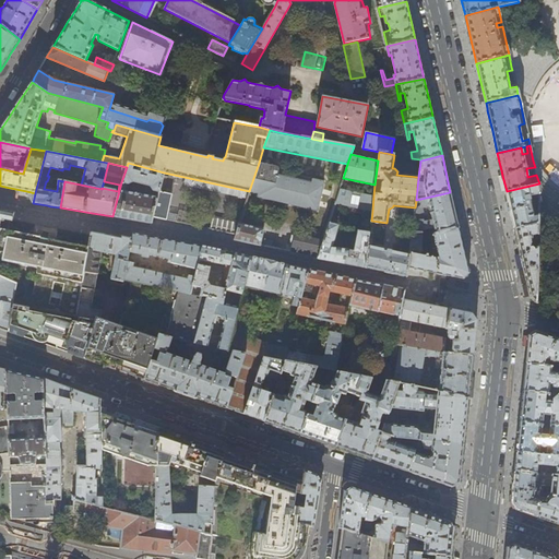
[(159,191),(164,173),(128,163),(127,167),(121,182),(113,216),(131,221),(151,224),(152,221),(153,217),(159,191)]
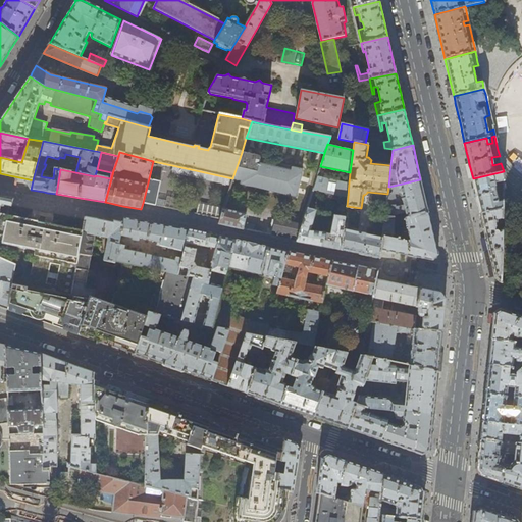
[(242,152),(232,178),(241,180),(241,183),(295,199),(301,171),(259,159),(258,155),(242,152)]
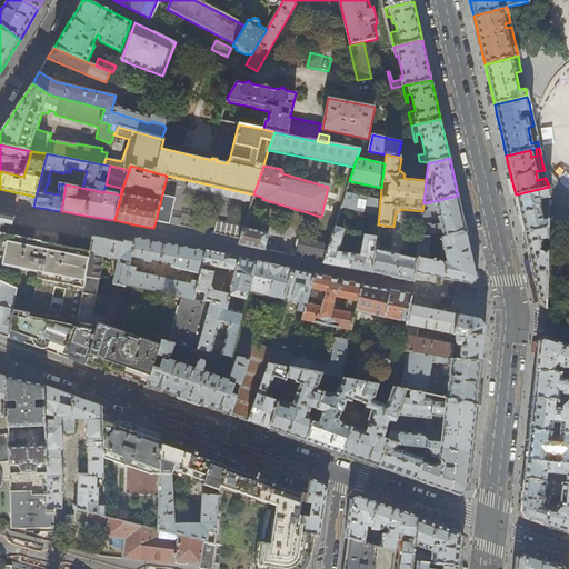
[(549,187),(516,195),(519,212),(523,233),(548,228),(548,226),(548,213),(542,215),(539,199),(548,198),(549,187)]
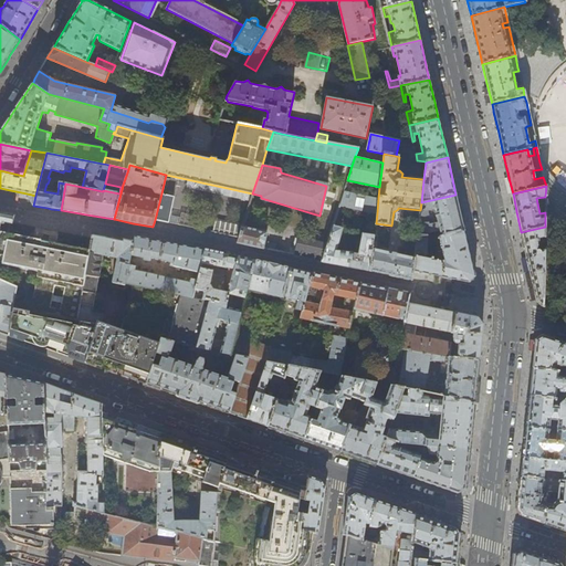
[(339,205),(377,213),(378,198),(344,191),(339,205)]
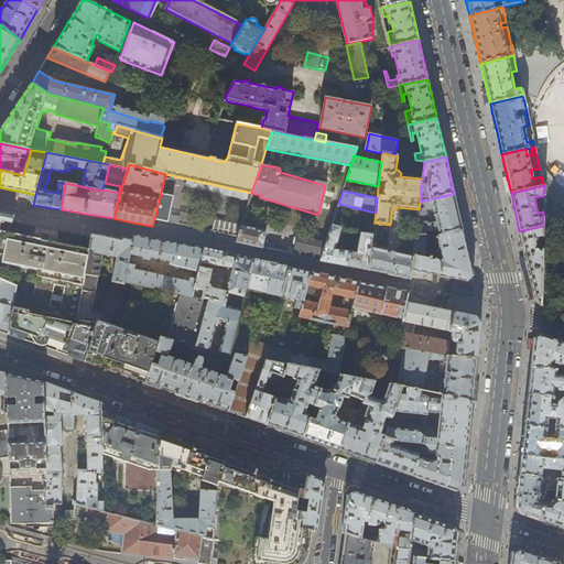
[(173,196),(161,193),(154,219),(156,220),(163,221),(169,223),(173,196)]
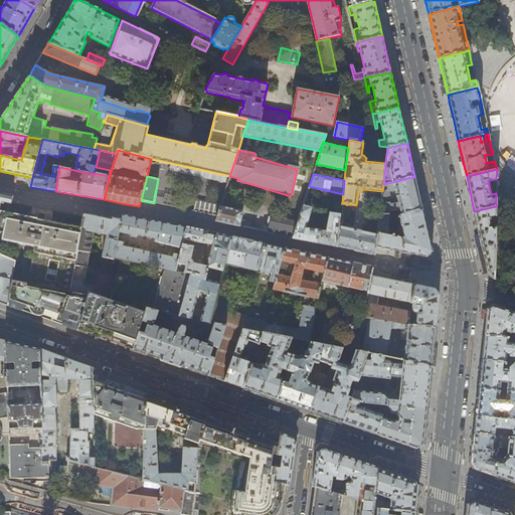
[(379,213),(401,214),(422,210),(418,193),(414,177),(383,184),(382,191),(379,213)]
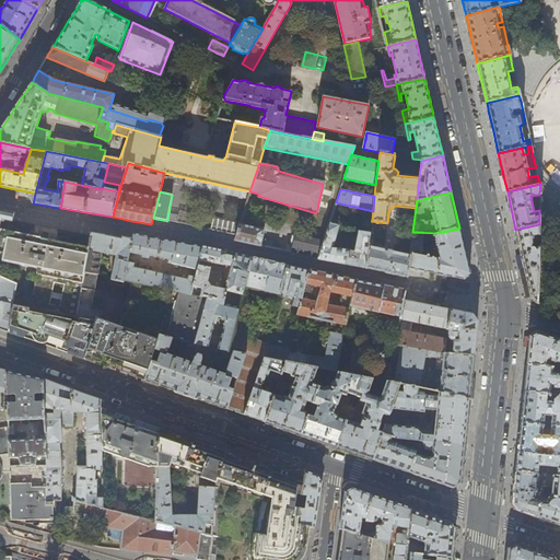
[(0,228),(2,221),(4,222),(6,220),(11,221),(13,221),(13,220),(14,213),(0,211),(0,228)]
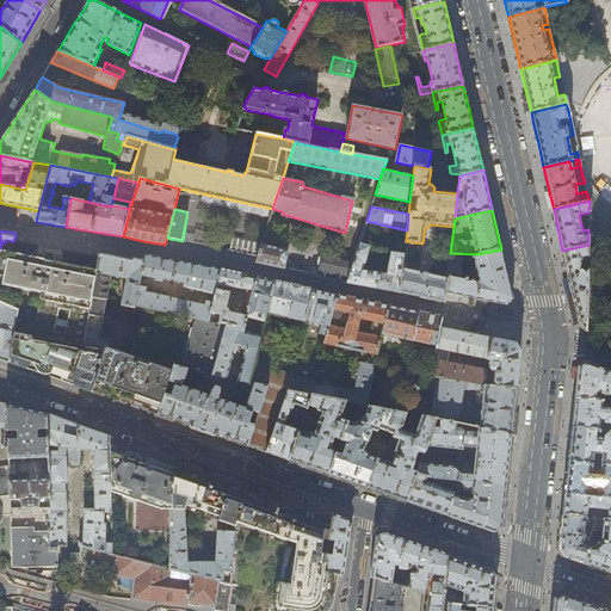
[(230,251),(258,257),(261,244),(233,239),(230,251)]
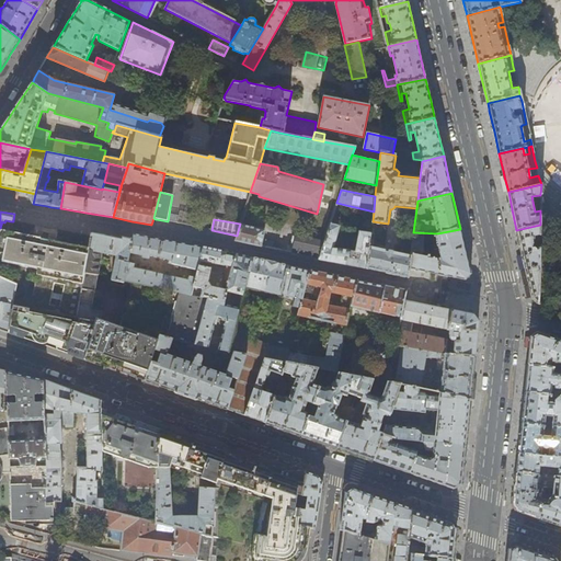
[(240,224),(237,236),(236,241),(275,249),(274,243),(262,241),(264,229),(240,224)]
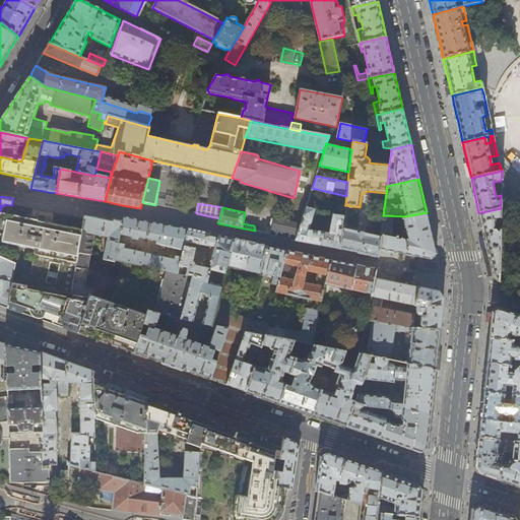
[(301,224),(295,240),(318,245),(335,249),(339,250),(343,216),(333,214),(330,233),(309,230),(314,209),(306,208),(301,224)]
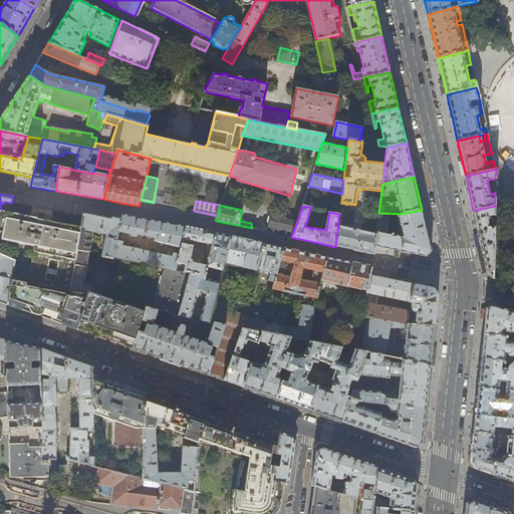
[(495,206),(473,211),(481,243),(484,256),(488,273),(493,278),(494,228),(492,228),(492,229),(489,228),(489,218),(495,217),(495,206)]
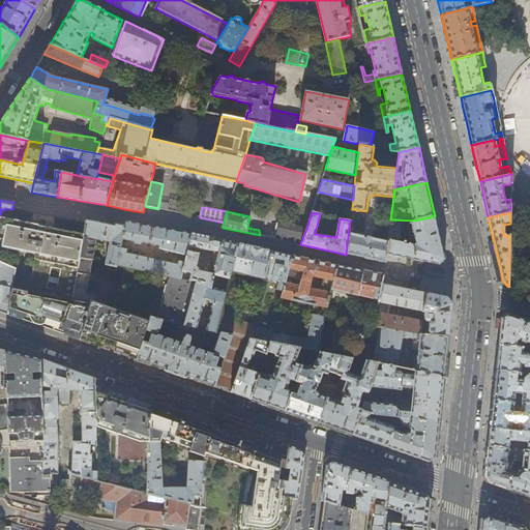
[(0,216),(0,246),(36,254),(30,292),(49,295),(71,300),(84,235),(39,226),(7,218),(0,216)]
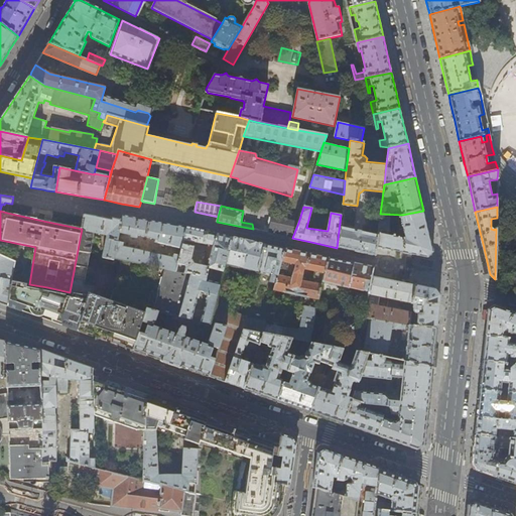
[(428,258),(433,252),(427,230),(423,211),(402,215),(380,214),(378,235),(377,247),(398,251),(402,252),(425,257),(428,258)]
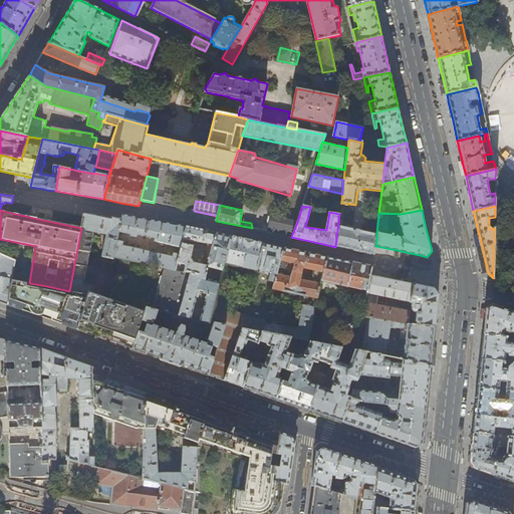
[(87,295),(77,329),(85,332),(86,328),(104,334),(126,342),(125,346),(133,348),(146,307),(158,311),(171,314),(179,316),(179,315),(190,273),(175,270),(120,259),(108,299),(91,294),(94,286),(84,283),(90,251),(89,251),(93,232),(107,235),(106,239),(105,238),(102,257),(113,260),(113,257),(117,241),(118,232),(120,222),(118,221),(105,219),(96,217),(96,216),(83,214),(83,217),(81,228),(69,291),(81,294),(87,295)]
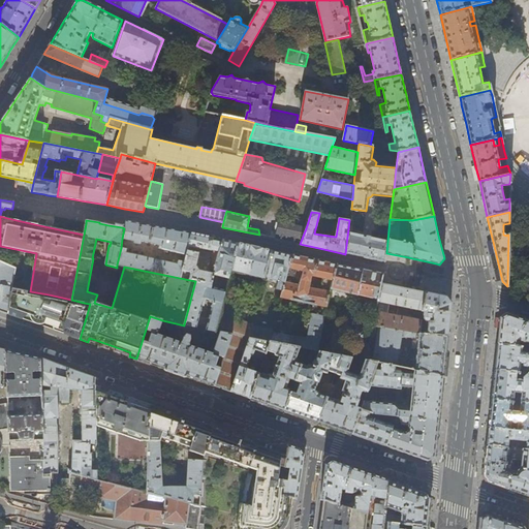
[(124,228),(122,239),(134,242),(134,243),(141,244),(142,241),(162,246),(161,249),(186,255),(187,251),(188,246),(191,234),(180,230),(158,226),(126,220),(125,225),(124,228)]
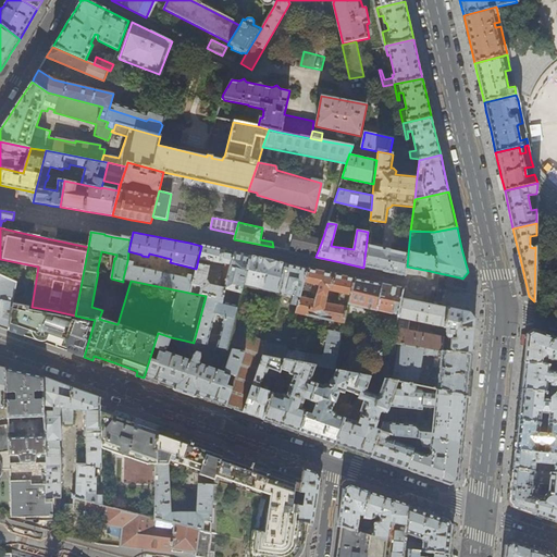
[(368,232),(363,268),(385,272),(405,276),(406,276),(407,267),(408,254),(371,245),(373,233),(368,232)]
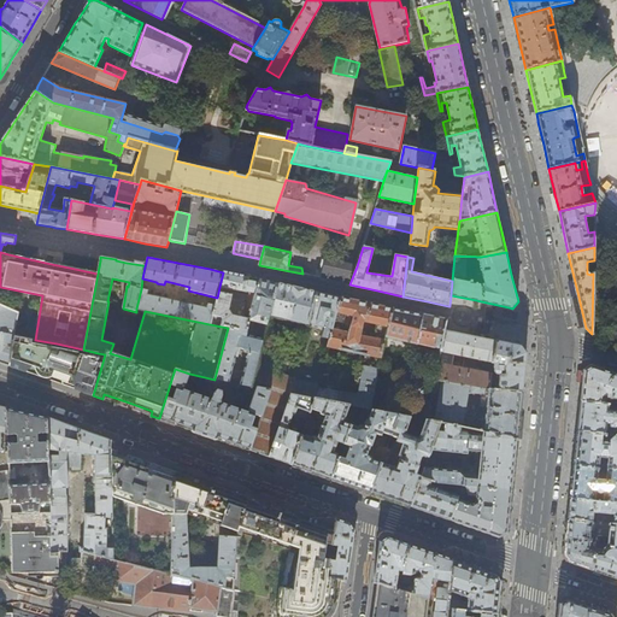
[(322,278),(350,285),(357,266),(327,259),(322,278)]
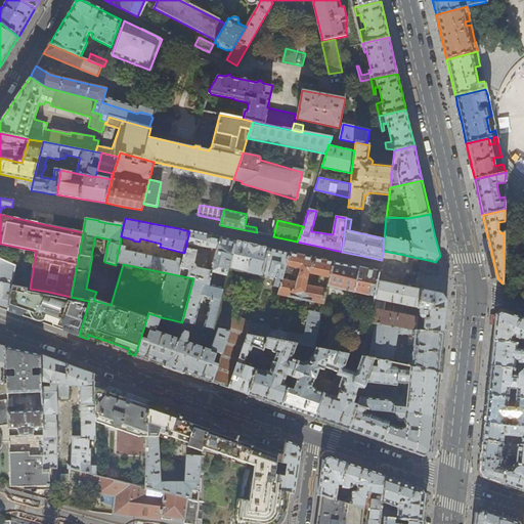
[(189,231),(186,244),(212,250),(207,270),(198,268),(194,264),(198,251),(185,249),(184,253),(183,258),(178,275),(193,278),(209,282),(211,272),(220,237),(206,234),(189,231)]
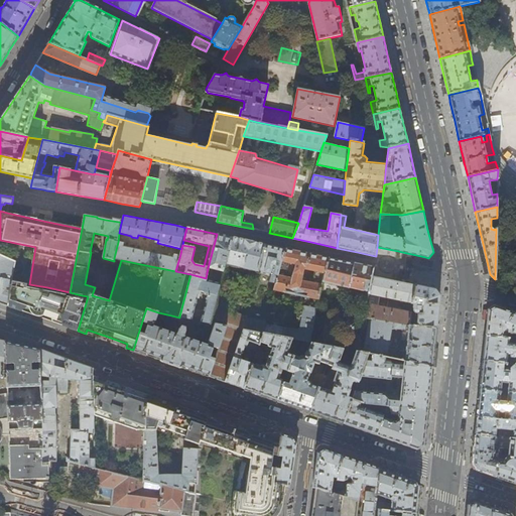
[(224,236),(217,234),(208,268),(223,271),(225,265),(232,237),(224,236)]
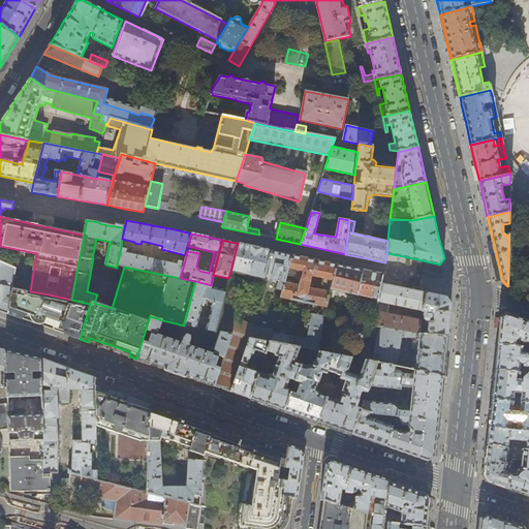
[(253,247),(238,243),(230,272),(266,279),(266,278),(272,251),(262,249),(253,247)]
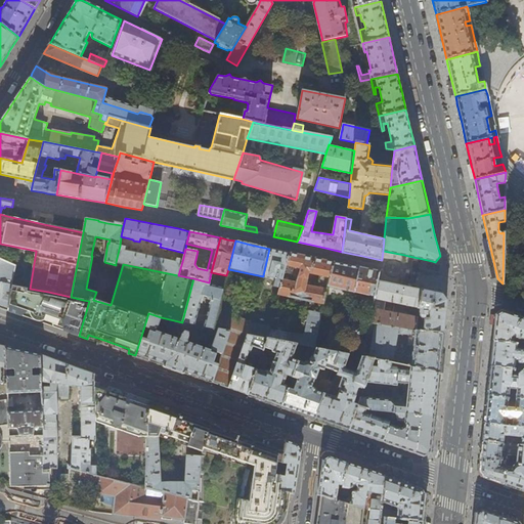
[(126,247),(120,246),(116,262),(123,264),(178,275),(183,258),(177,256),(176,262),(125,251),(126,247)]
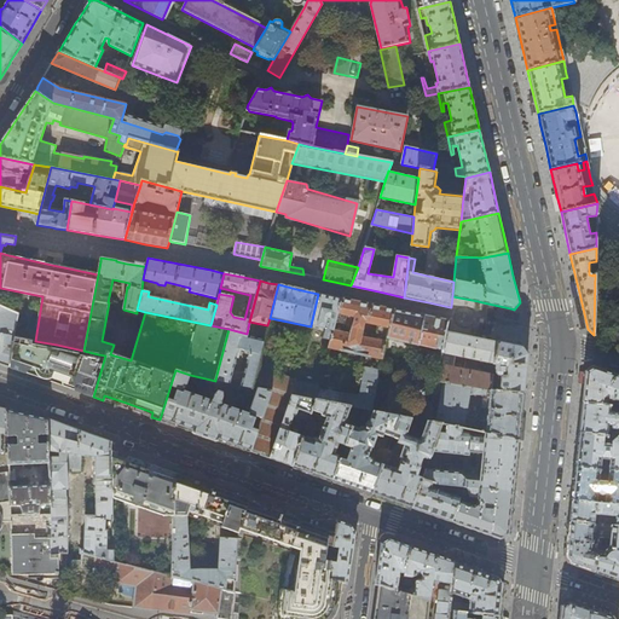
[(329,296),(318,294),(311,325),(327,329),(324,339),(331,340),(341,299),(329,296)]
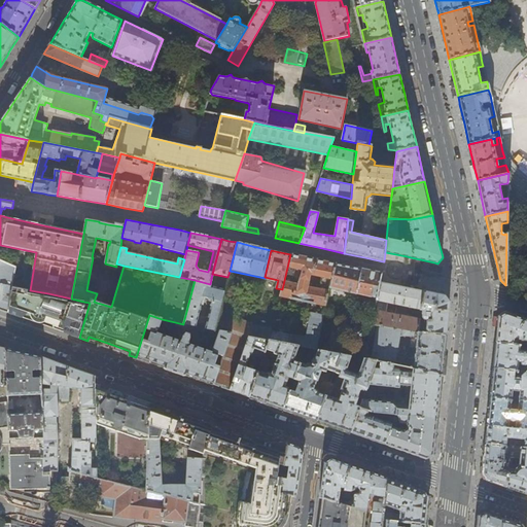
[(290,254),(282,289),(280,296),(325,306),(329,287),(336,264),(311,258),(290,254)]
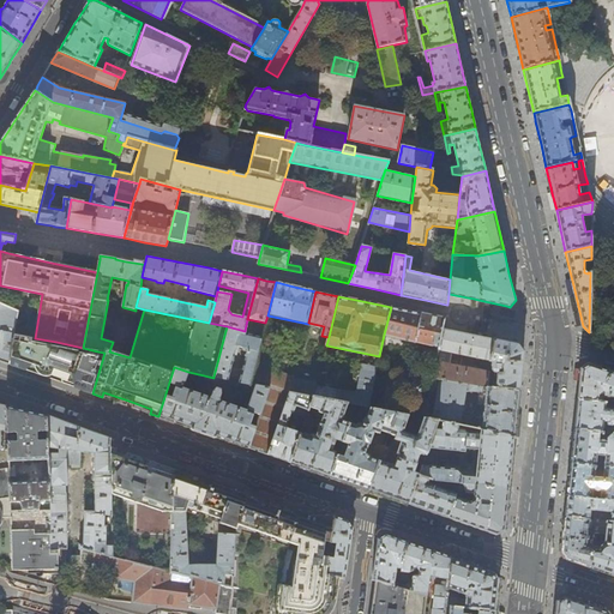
[(0,331),(13,333),(18,312),(0,304),(0,331)]
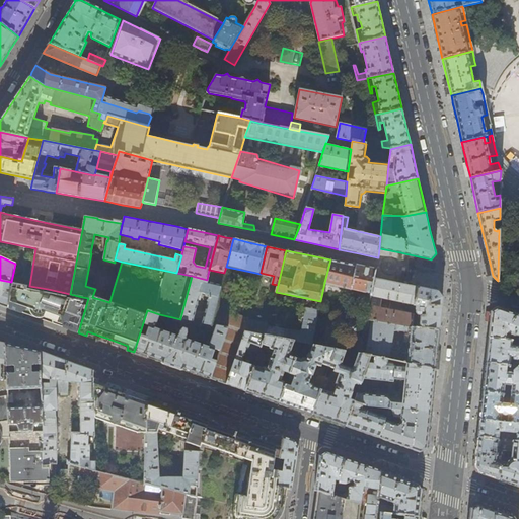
[(324,283),(371,293),(374,278),(374,277),(375,276),(376,270),(351,264),(346,263),(330,260),(324,283)]
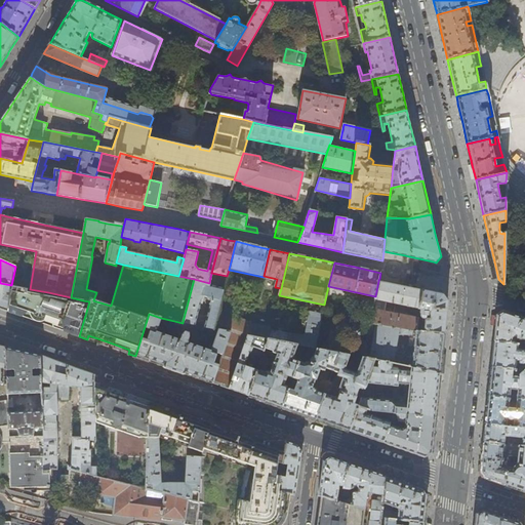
[(209,286),(209,283),(194,279),(183,322),(195,325),(202,296),(212,298),(205,324),(201,324),(202,321),(199,320),(198,326),(201,327),(212,329),(217,311),(224,290),(209,286)]
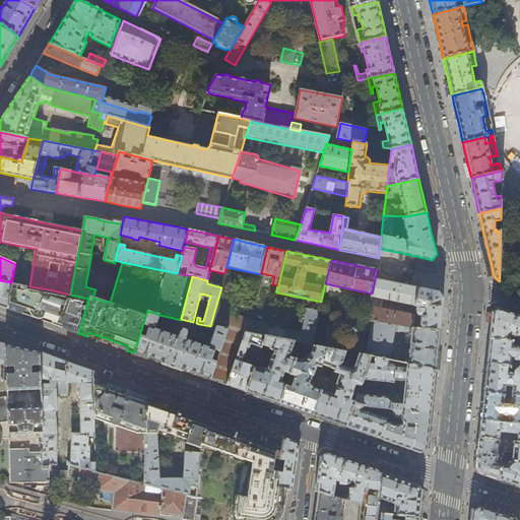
[(414,306),(418,287),(399,283),(395,283),(375,278),(372,294),(367,320),(372,321),(411,328),(412,328),(413,316),(380,309),(381,299),(414,306)]
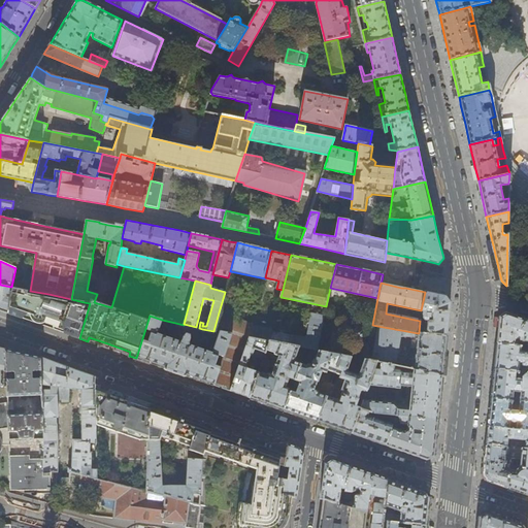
[(0,310),(8,314),(11,288),(11,287),(0,285),(0,310)]
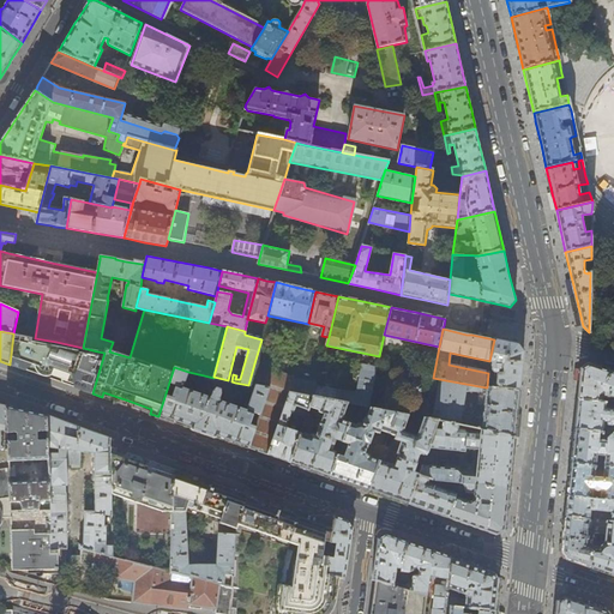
[(97,351),(83,348),(56,342),(35,338),(13,335),(10,365),(23,369),(76,387),(92,393),(104,353),(97,351)]
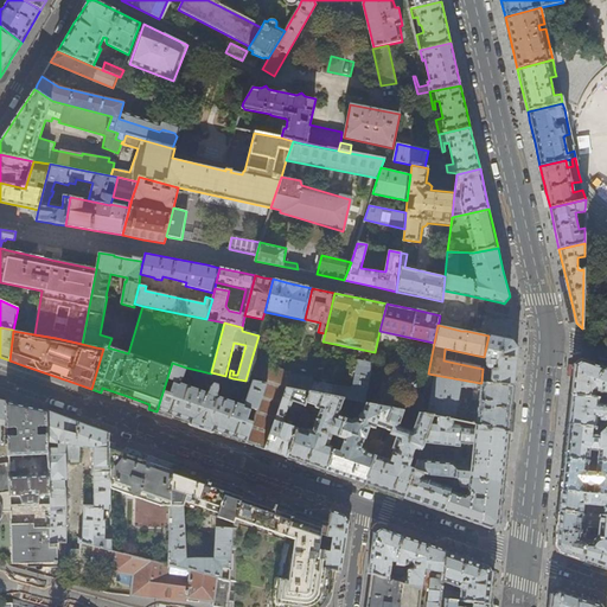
[(489,379),(487,384),(512,387),(515,368),(517,349),(511,342),(496,338),(494,337),(489,336),(484,357),(484,362),(486,362),(486,364),(486,365),(487,366),(489,368),(490,369),(492,369),(491,379),(489,379)]
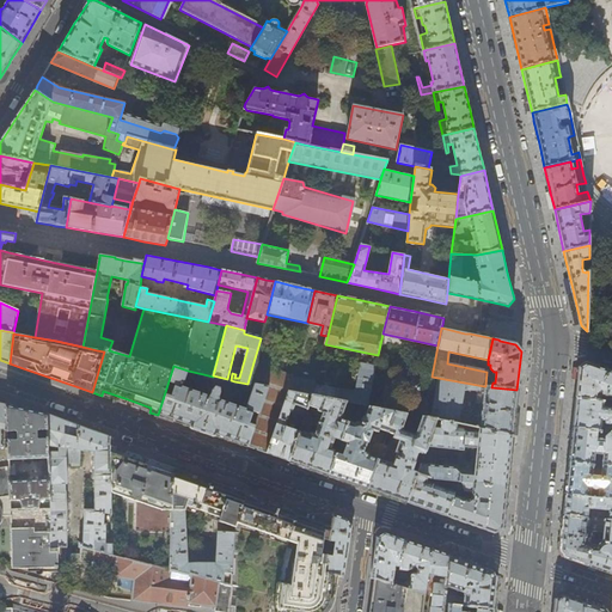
[(254,385),(268,387),(258,415),(255,426),(249,447),(255,450),(267,453),(288,392),(289,387),(293,377),(293,375),(254,362),(248,384),(254,385)]
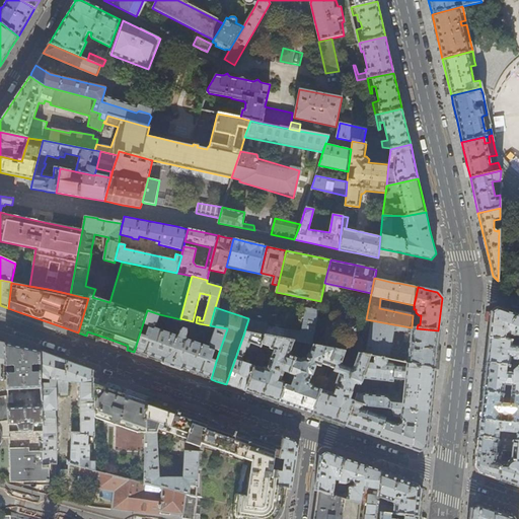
[(287,329),(284,340),(294,342),(295,342),(300,343),(312,345),(314,337),(319,310),(306,307),(302,330),(299,332),(287,329)]
